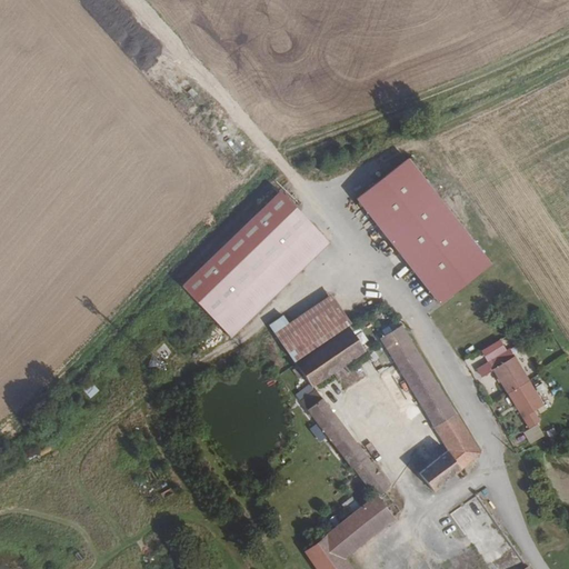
[(407,159),(357,198),(440,302),(490,263),(407,159)]
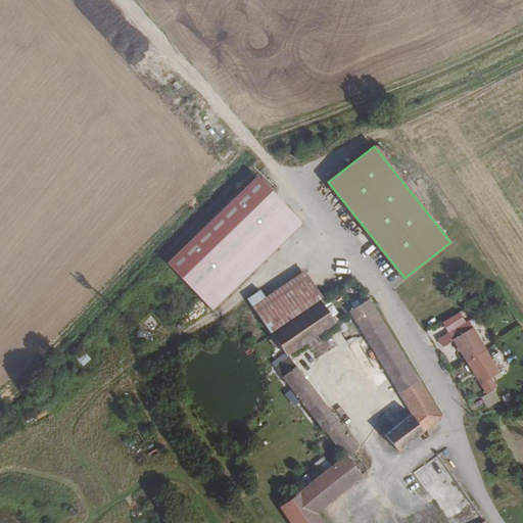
[(257,176),(168,263),(195,292),(286,205),(257,176)]
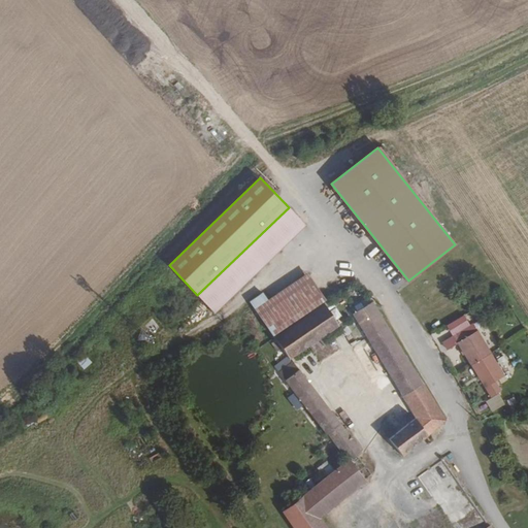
[(289,207),(197,295),(215,312),(305,225),(289,207)]
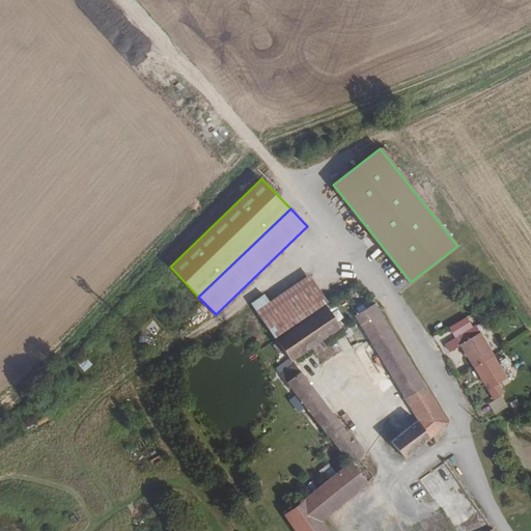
[(326,301),(308,276),(256,311),(274,336),(326,301)]
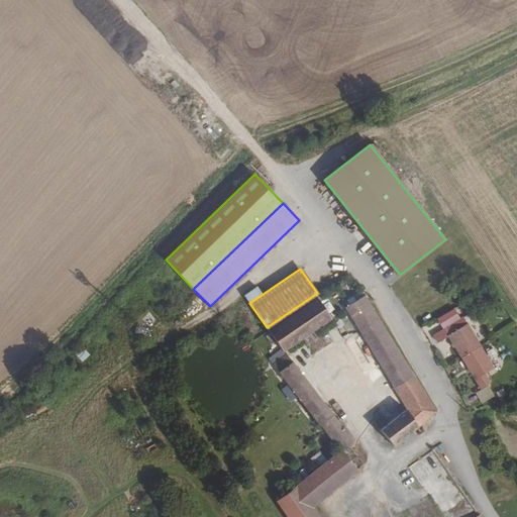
[(343,280),(269,329),(284,351),(302,338),(307,345),(318,337),(313,330),(345,309),(406,409),(381,430),(395,447),(435,412),(364,295),(356,301),(343,280)]
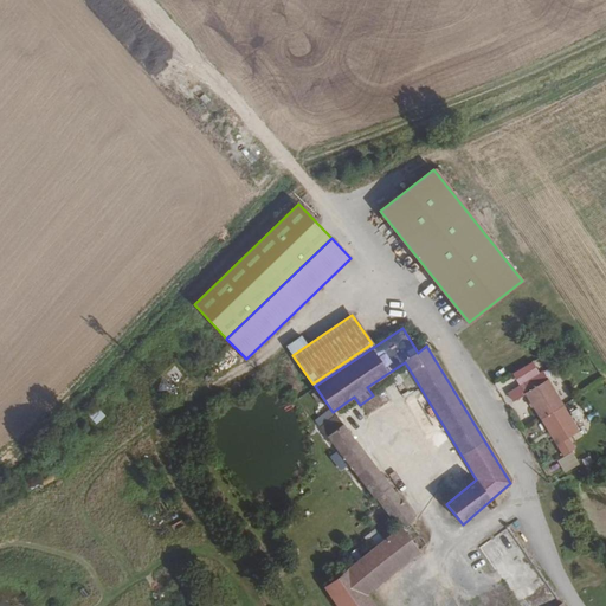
[(541,372),(519,386),(562,456),(573,449),(566,437),(578,429),(541,372)]
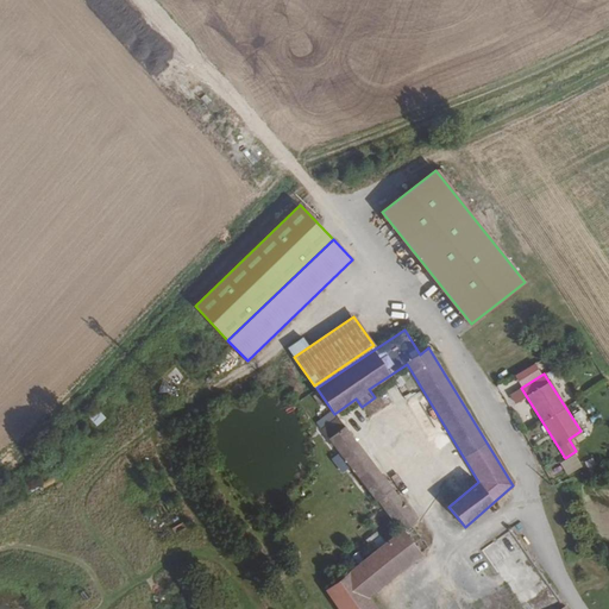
[(158,393),(171,401),(176,391),(163,384),(158,393)]
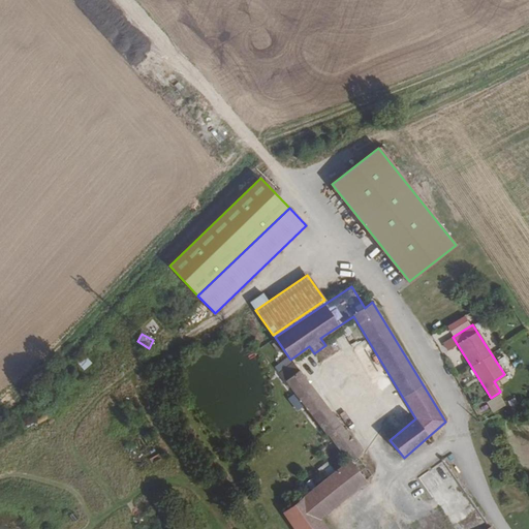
[(456,349),(448,351),(454,365),(461,363),(456,349)]
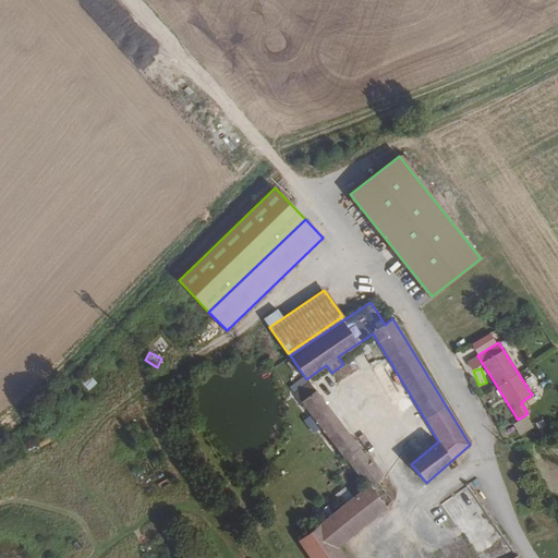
[(81,381),(88,391),(97,384),(91,374),(81,381)]
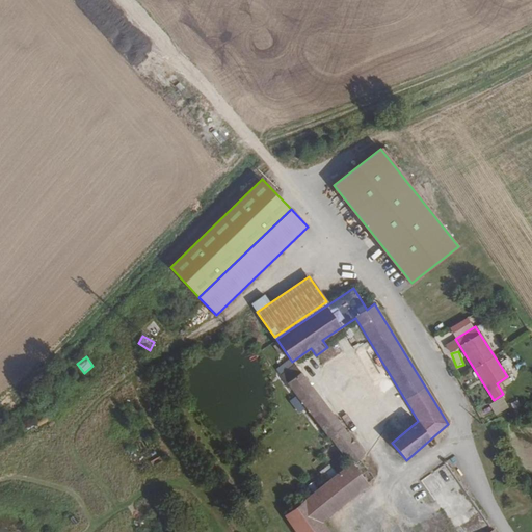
[(295,365),(281,376),(328,439),(329,437),(350,464),(354,461),(365,454),(295,365)]
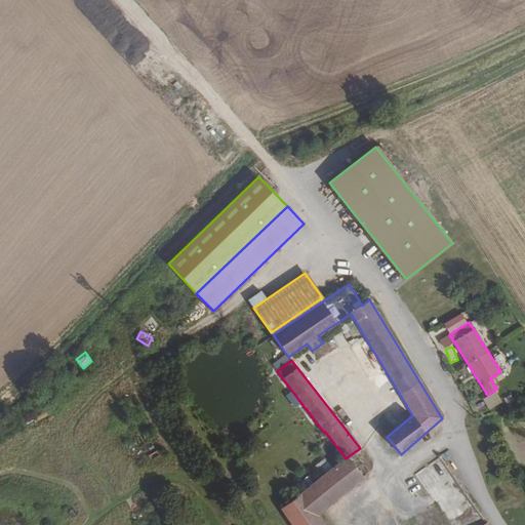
[(346,458),(301,494),(315,514),(362,478),(350,462),(353,459),(350,455),(346,458)]
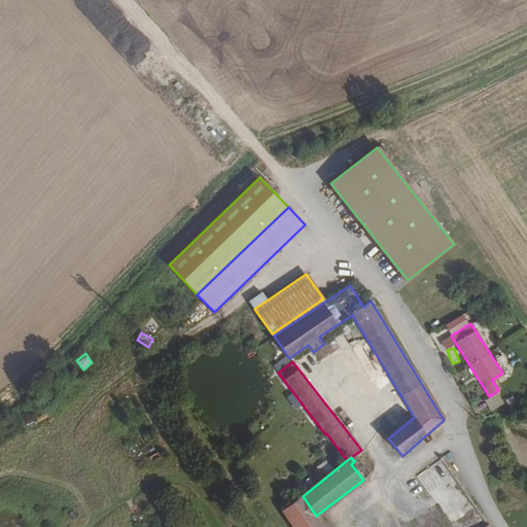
[(489,526),(442,458),(416,476),(451,526),(489,526)]
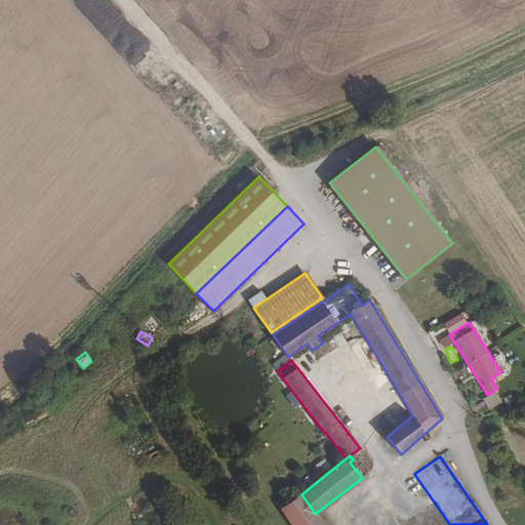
[(325,458),(316,467),(321,474),(330,466),(325,458)]
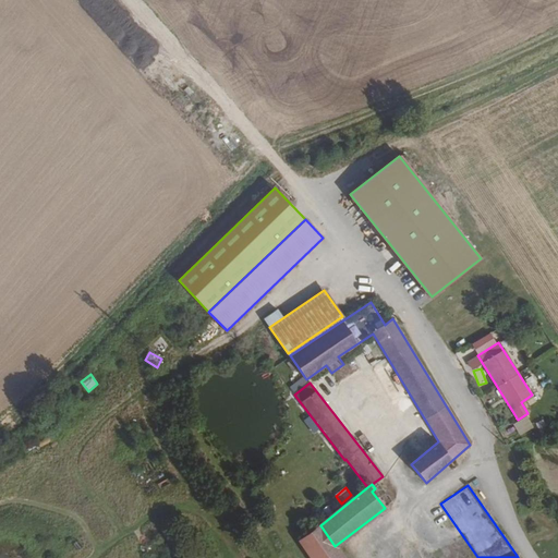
[(320,525),(300,542),(311,557),(342,557),(335,546),(320,525)]
